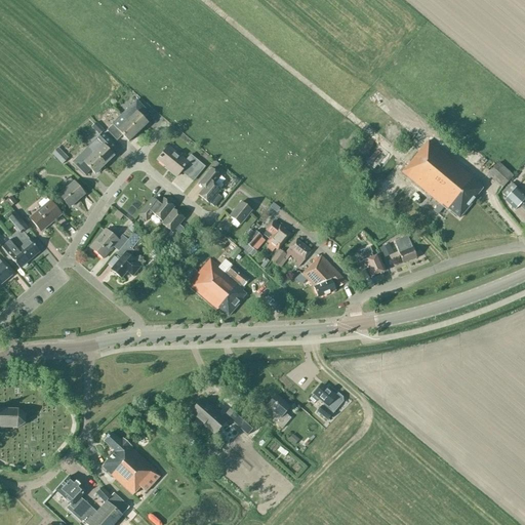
[(126,121),(137,132),(148,124),(143,119),(149,113),(136,102),(121,116),(126,121)]
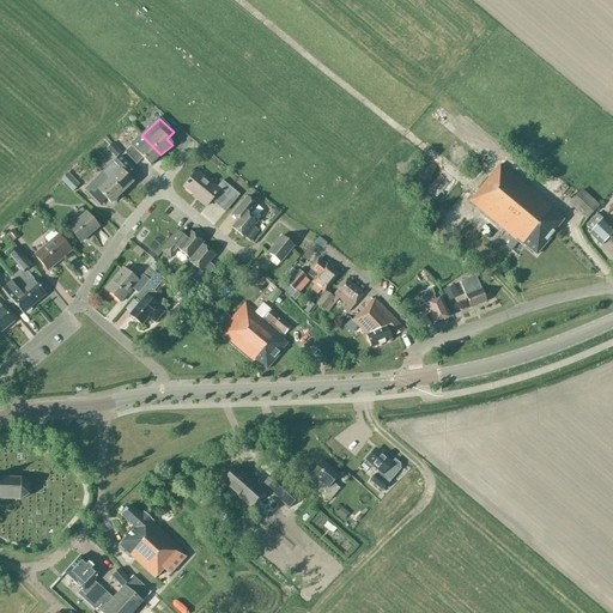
[(129,137),(135,132),(129,126),(123,131),(129,137)]
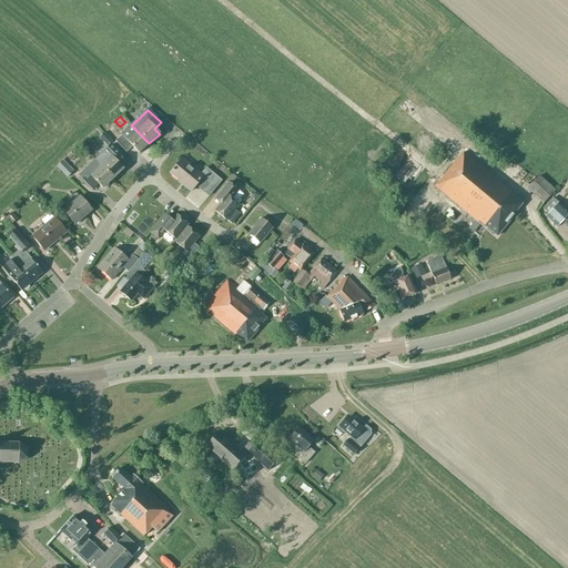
[(149,143),(137,131),(131,125),(115,141),(125,152),(132,146),(139,153),(149,143)]
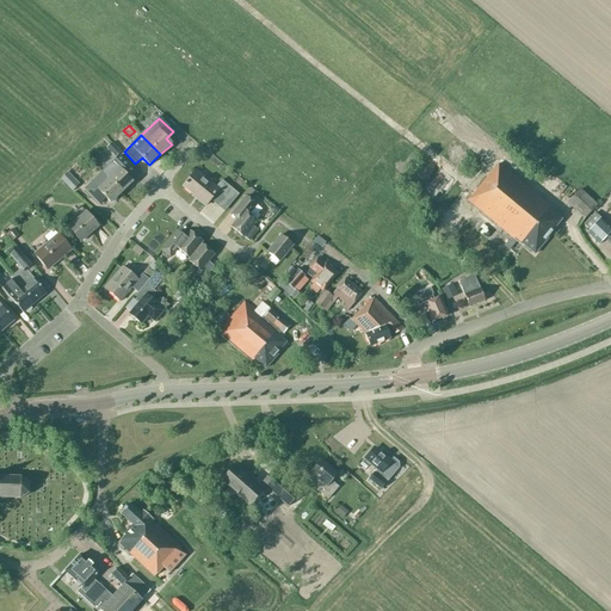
[(135,172),(119,156),(113,162),(112,161),(102,172),(103,174),(122,192),(133,181),(129,178),(135,172)]
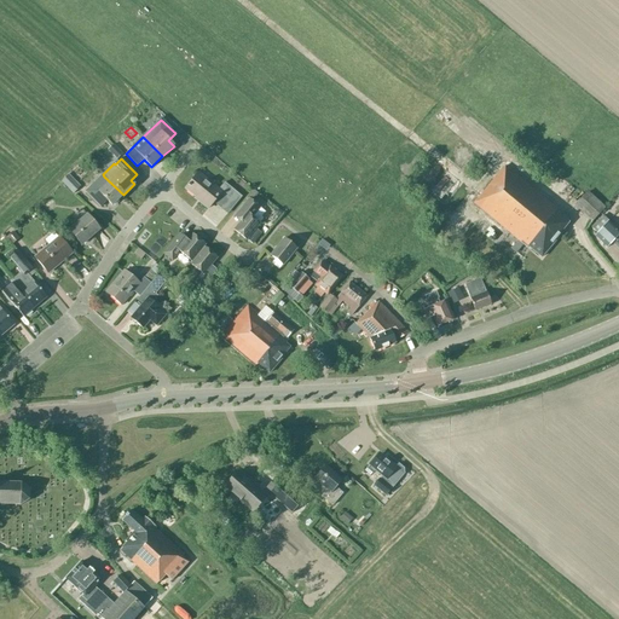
[(562,230),(570,220),(504,166),(474,203),(518,241),(510,249),(516,253),(522,244),(527,248),(528,247),(542,258),(563,231),(562,230)]
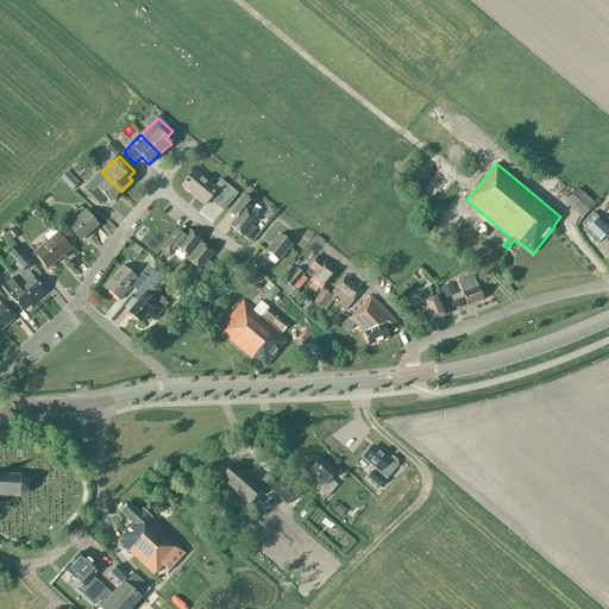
[(149,179),(156,169),(150,164),(143,173),(149,179)]
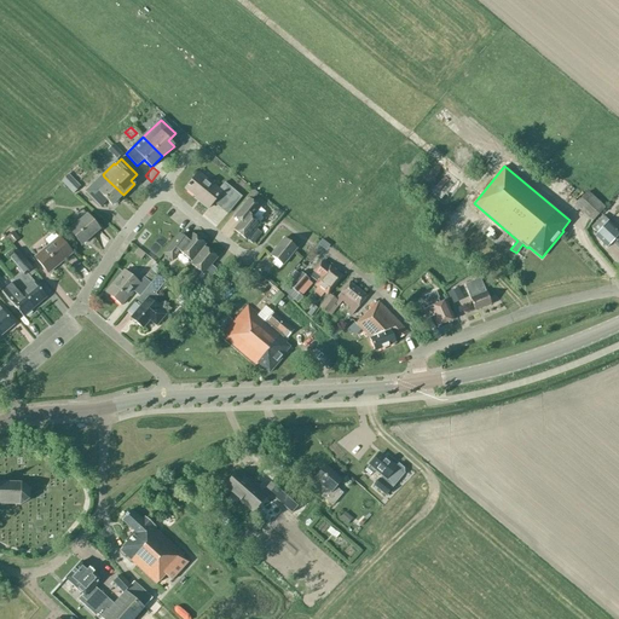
[(242,197),(236,192),(224,183),(218,190),(198,173),(185,189),(200,201),(200,202),(207,209),(214,200),(229,212),(242,197)]
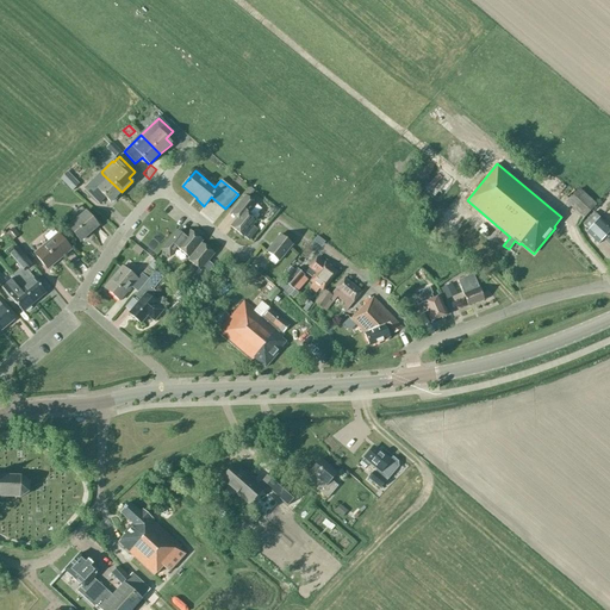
[(110,203),(122,192),(103,174),(98,179),(103,184),(97,190),(91,182),(85,190),(97,201),(103,195),(110,203)]
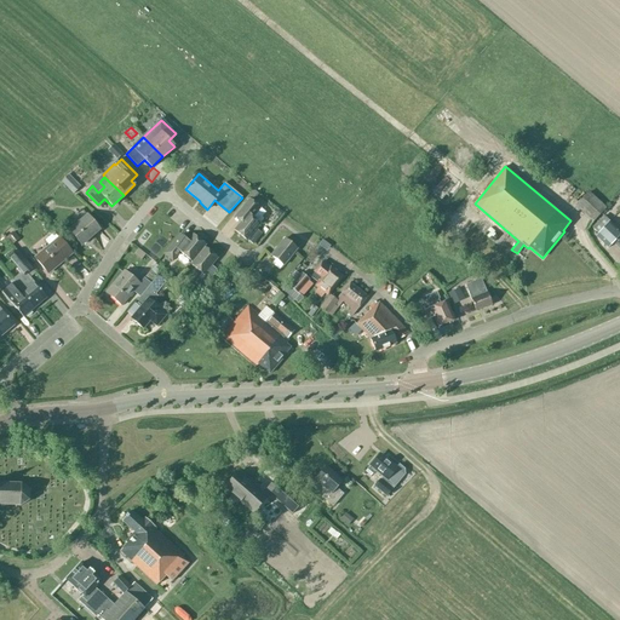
[(68,179),(61,183),(65,190),(72,187),(68,179)]
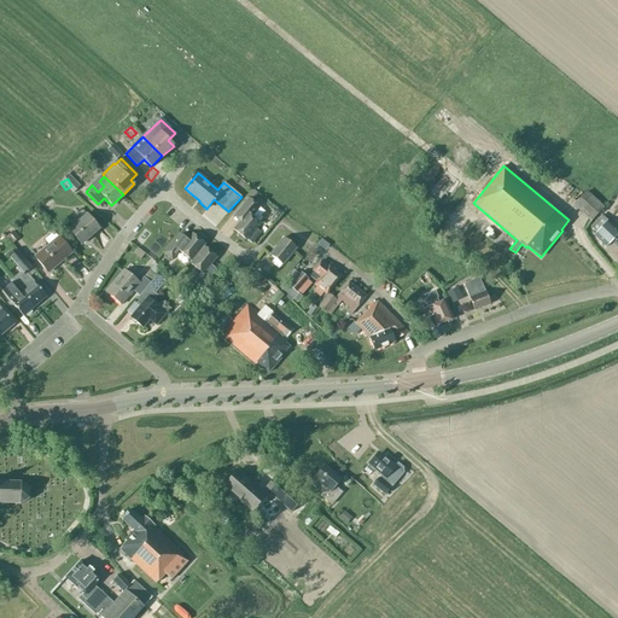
[(590,221),(604,208),(587,192),(573,205),(590,221)]
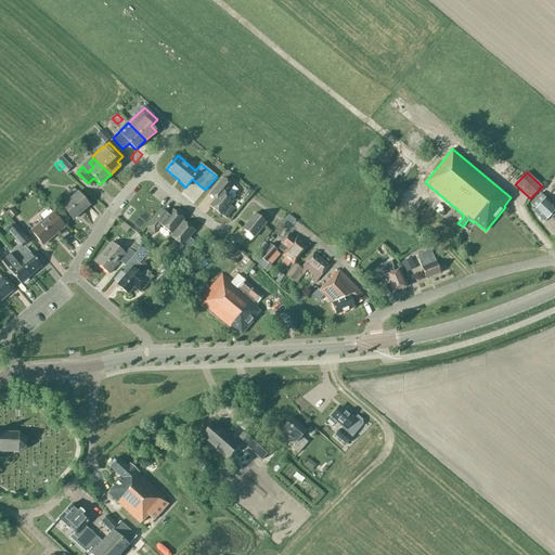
[(220,216),(233,201),(226,194),(233,186),(223,178),(214,190),(219,194),(209,206),(220,216)]
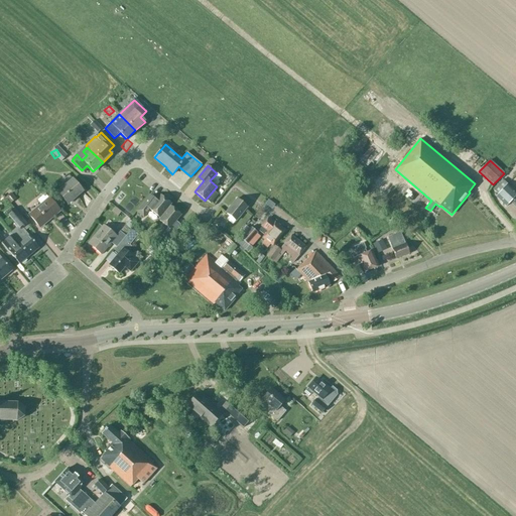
[(68,205),(83,191),(73,179),(57,191),(68,205)]
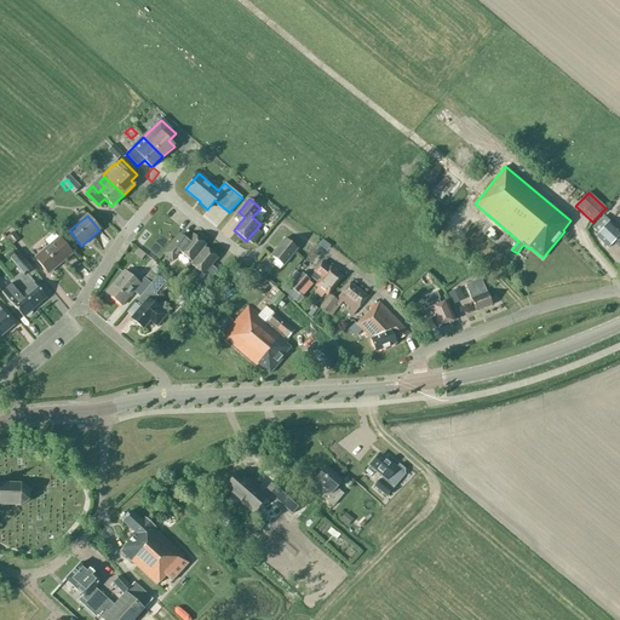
[(619,231),(609,222),(608,222),(603,217),(592,228),(598,233),(595,236),(608,248),(613,242),(619,250),(619,231)]
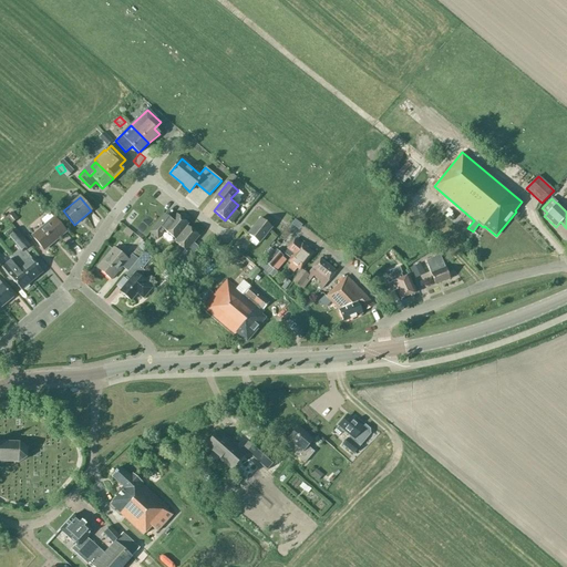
[(43,225),(52,217),(49,213),(40,220),(43,225)]
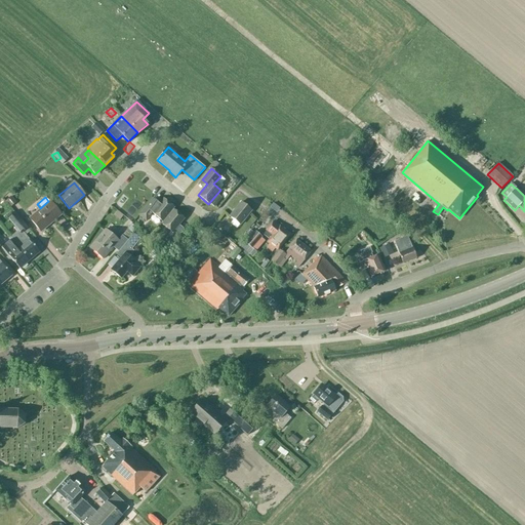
[(146,220),(152,213),(162,221),(173,207),(163,199),(159,204),(152,199),(138,215),(146,220)]
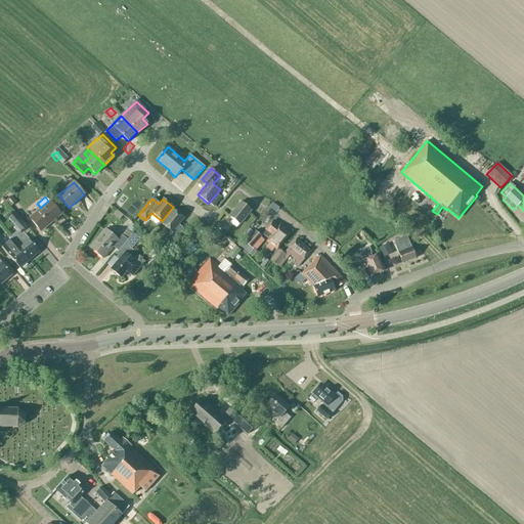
[(41,230),(60,214),(49,202),(31,217),(41,230)]
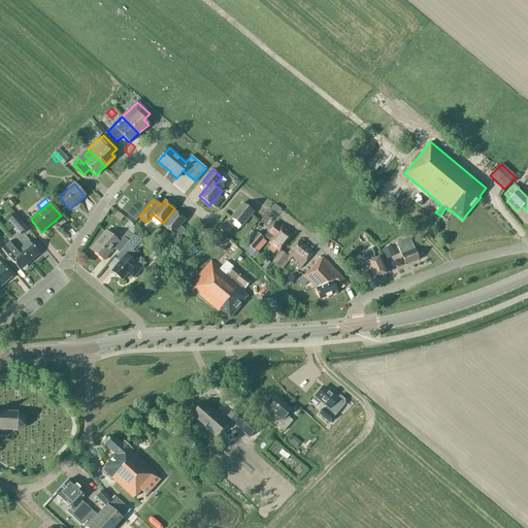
[(230,218),(241,226),(253,211),(242,203),(230,218)]
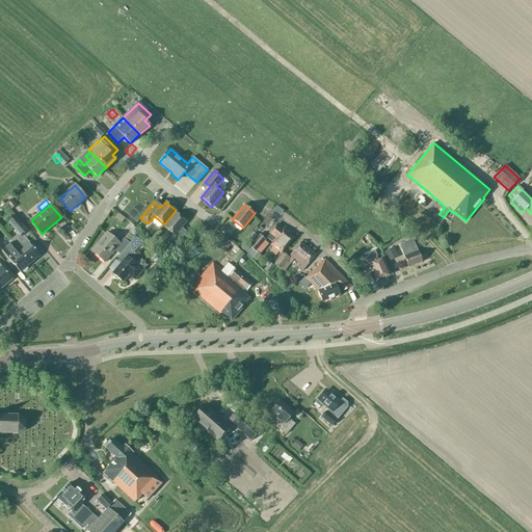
[(167,242),(174,247),(177,244),(183,237),(178,232),(186,221),(176,213),(164,227),(174,235),(167,242)]
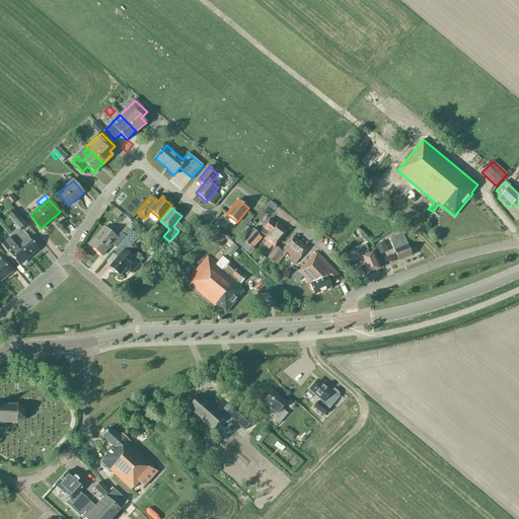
[(13,239),(29,257),(39,249),(22,229),(27,225),(14,209),(6,216),(16,228),(9,234),(13,239)]
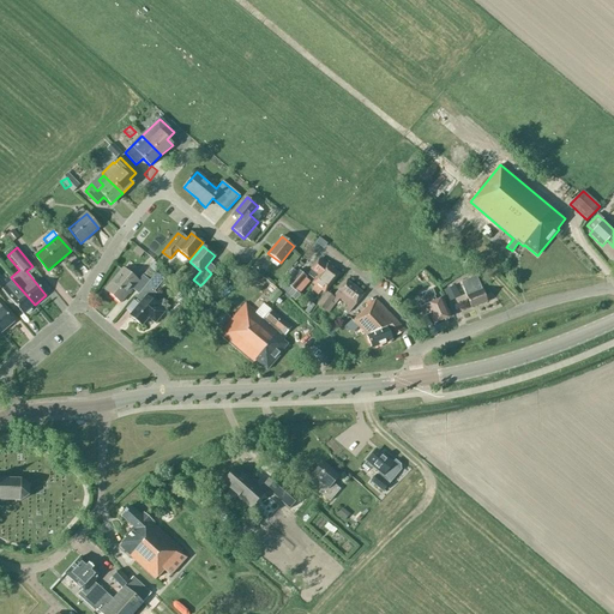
[(138,294),(149,281),(163,263),(157,258),(138,281),(122,269),(104,290),(120,302),(132,289),(138,294)]
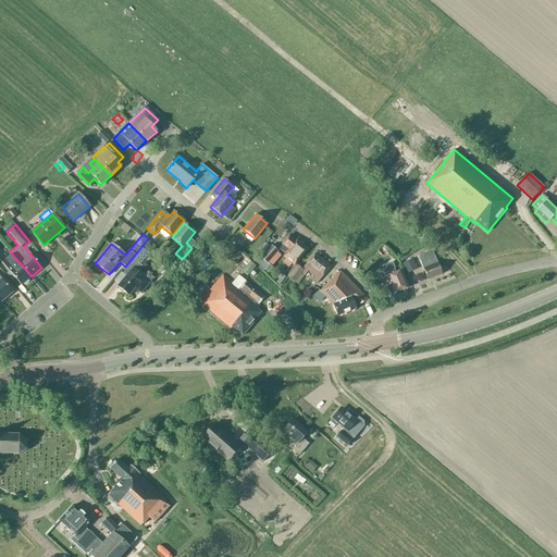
[(281,245),(288,250),(283,257),(294,267),(308,249),(296,240),(288,234),(281,245)]
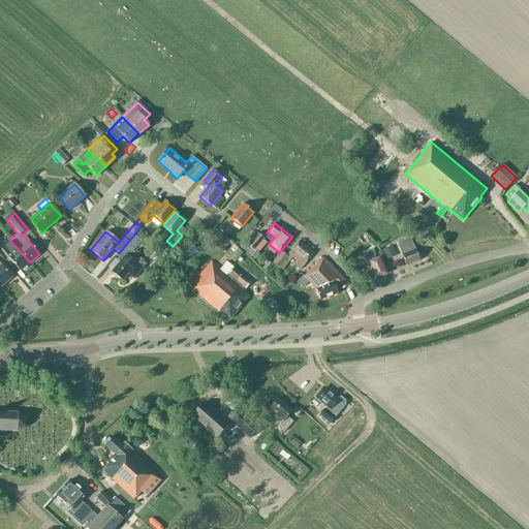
[(253,250),(262,240),(256,234),(247,245),(253,250)]
